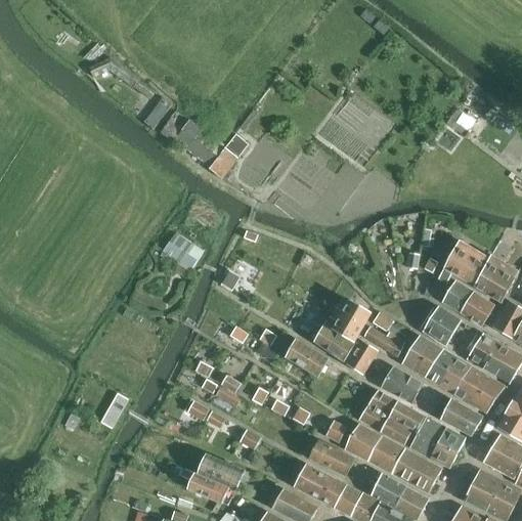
[(106,47),(103,43),(87,59),(91,62),(106,47)]
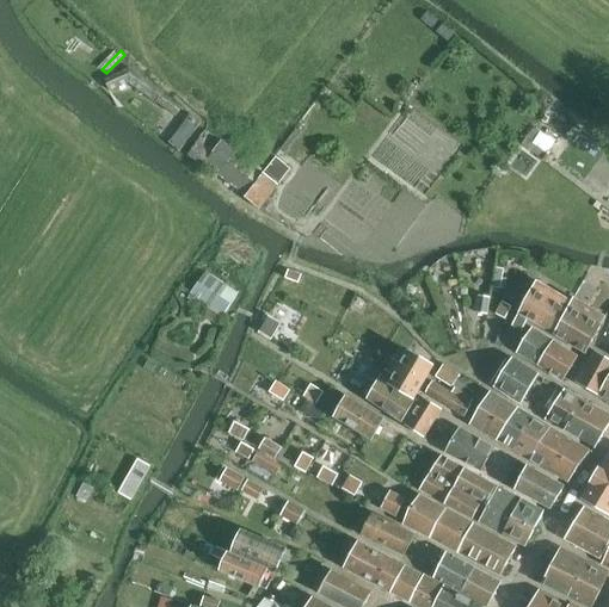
[(162,91),(129,67),(104,78),(109,88),(127,80),(173,115),(179,106),(161,92),(162,91)]
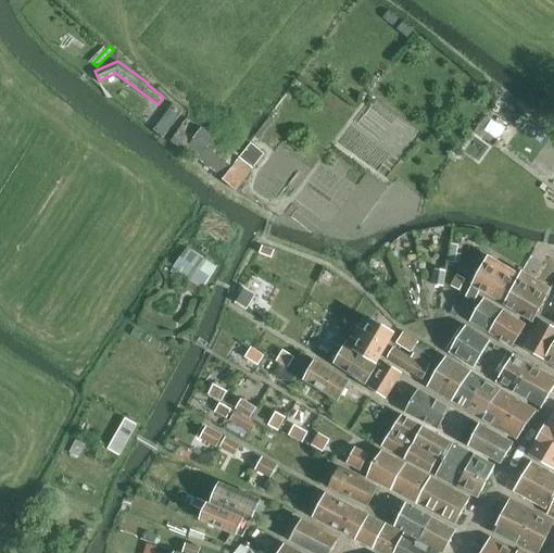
[(162,137),(181,110),(171,102),(151,127),(162,137)]
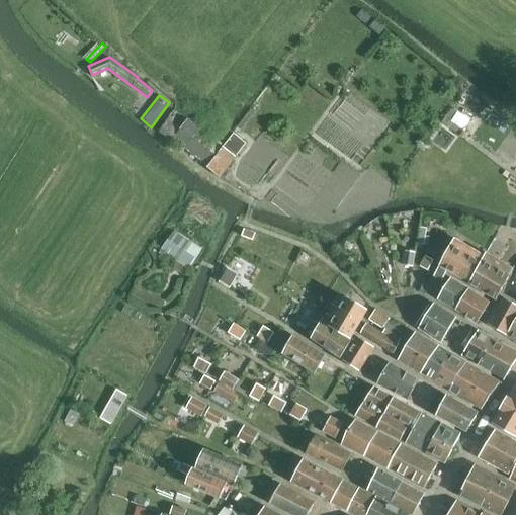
[(452,106),(451,106),(440,121),(457,134),(473,113),(464,108),(463,108),(460,112),(452,106)]
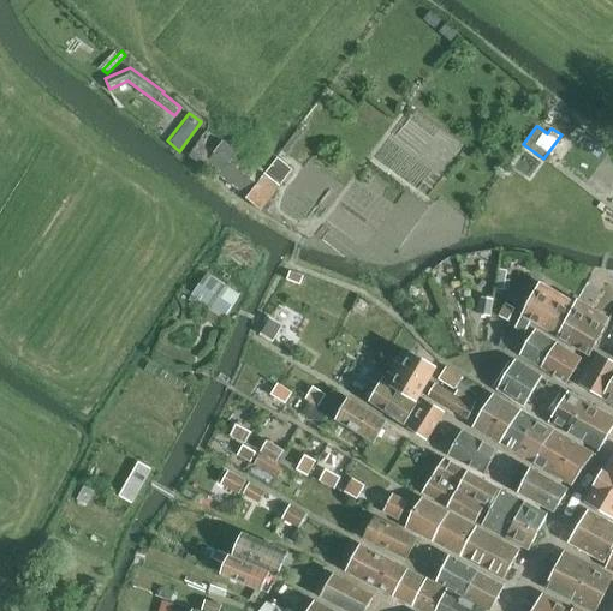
[(220,138),(206,129),(186,155),(215,177),(215,178),(242,196),(263,169),(254,162),(249,167),(232,155),(238,148),(221,137),(220,138)]
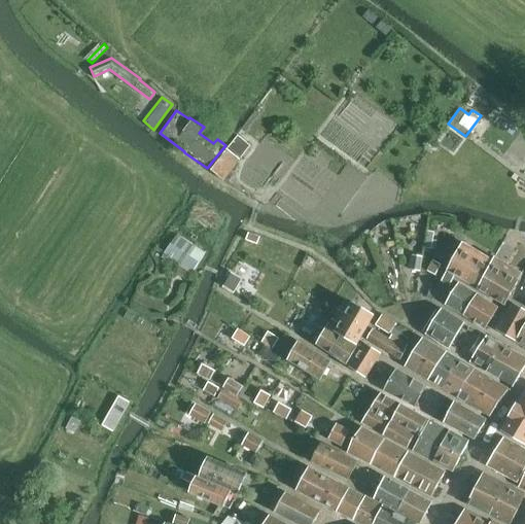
[(249,144),(237,133),(210,169),(222,179),(249,144)]
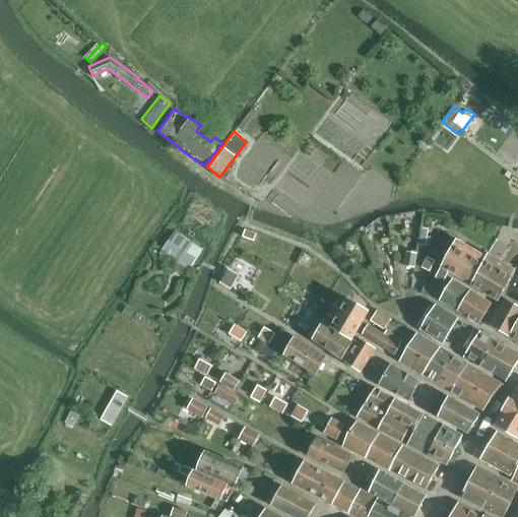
[(253,240),(255,233),(243,229),(241,236),(253,240)]
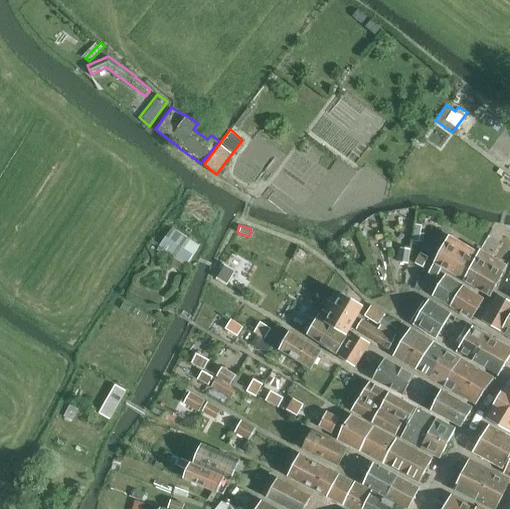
[(187,262),(198,244),(171,226),(158,243),(187,262)]
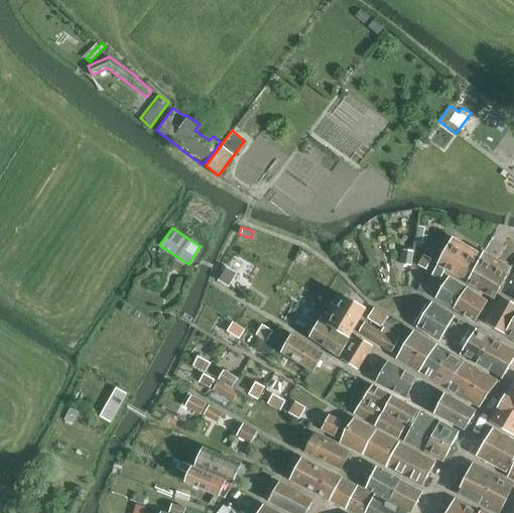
[(444,269),(466,281),(481,253),(451,236),(447,242),(431,274),(439,279),(444,269)]
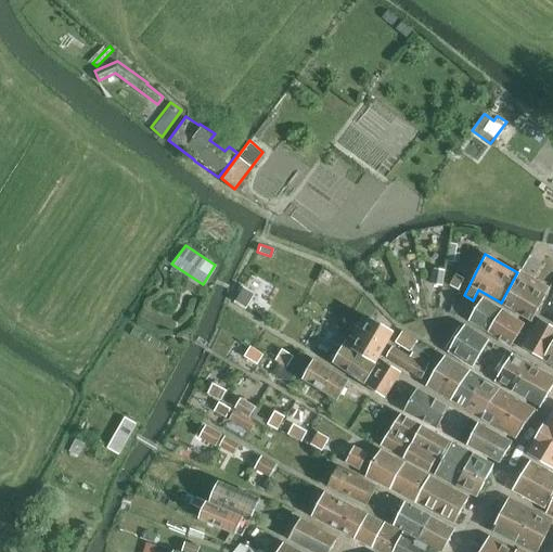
[(441,284),(444,268),(432,267),(429,283),(441,284)]
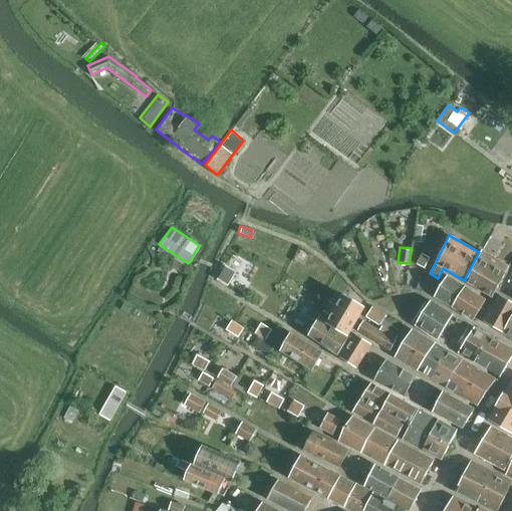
[(479,252),(464,280),(477,288),(490,263),(494,255),(482,247),(479,252)]
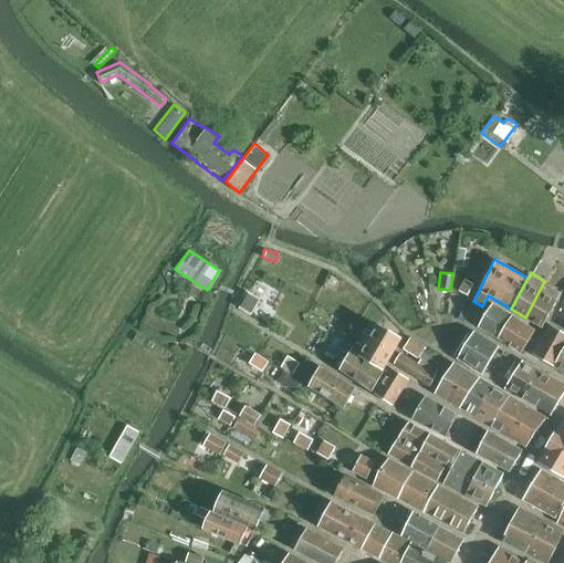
[(472,282),(463,278),(457,290),(467,294),(472,282)]
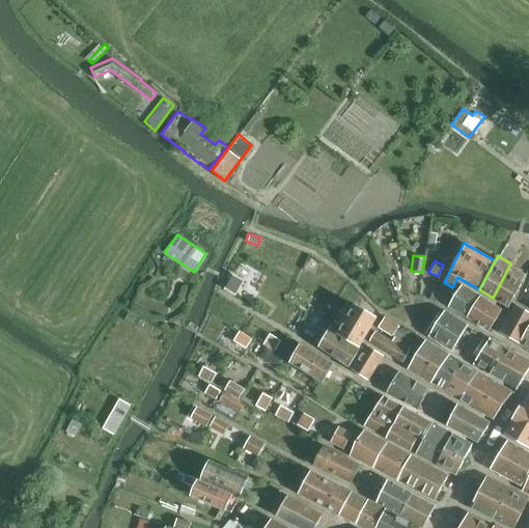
[(506,272),(493,298),(507,306),(521,280),(526,273),(510,264),(506,272)]
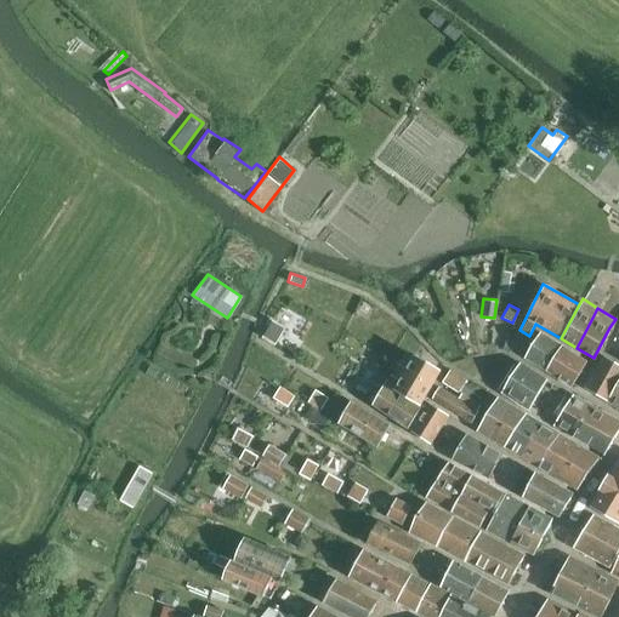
[(274,342),(285,325),(271,318),(261,333),(274,342)]
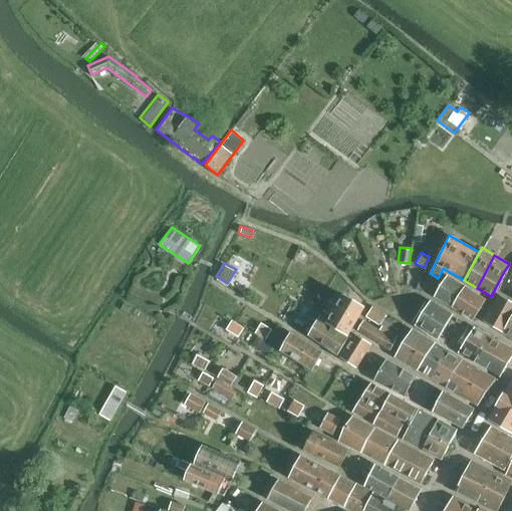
[(471,319),(484,298),(446,274),(433,295),(471,319)]
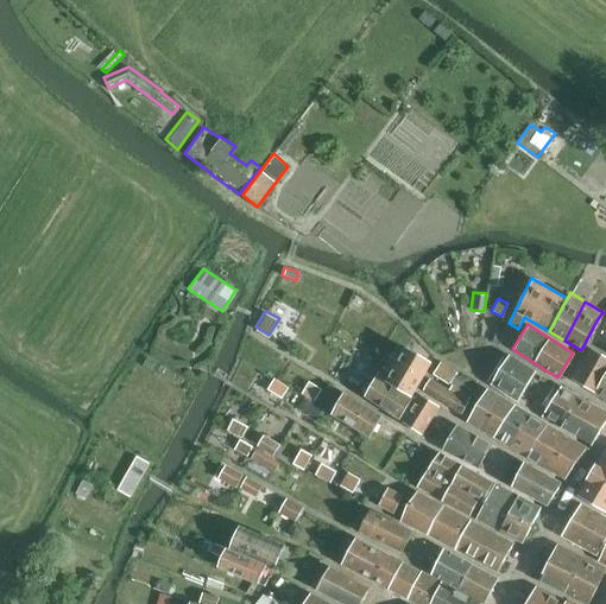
[(382,367),(390,373),(385,381),(410,396),(430,361),(405,347),(397,360),(389,355),(382,367)]
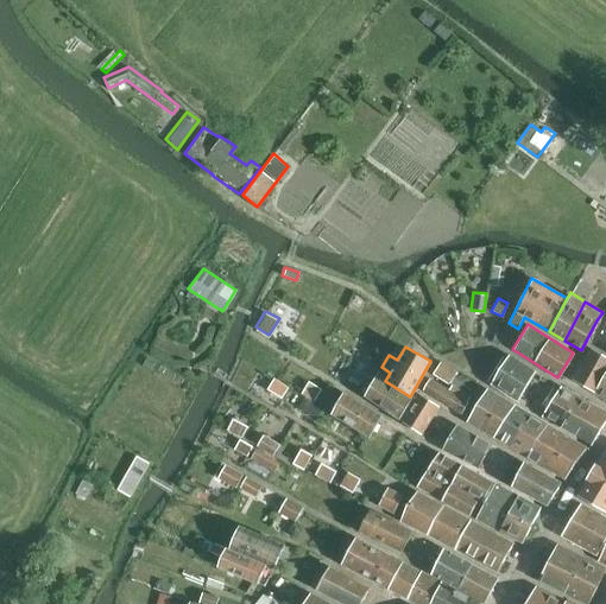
[(593,392),(605,370),(605,356),(589,348),(572,380),(593,392)]
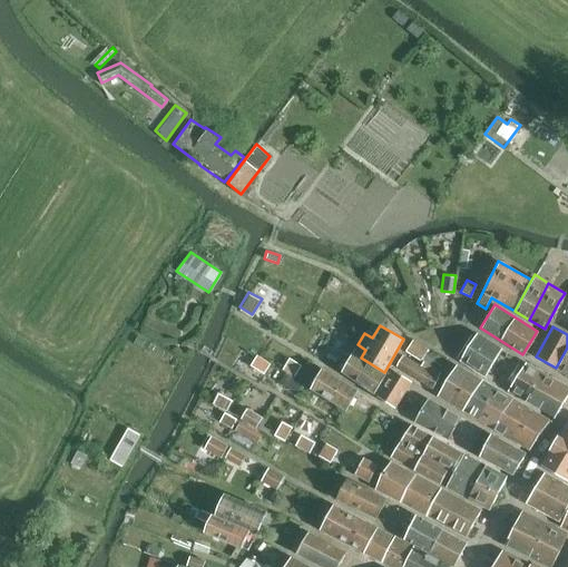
[(483,375),(500,348),(477,332),(459,360),(483,375)]
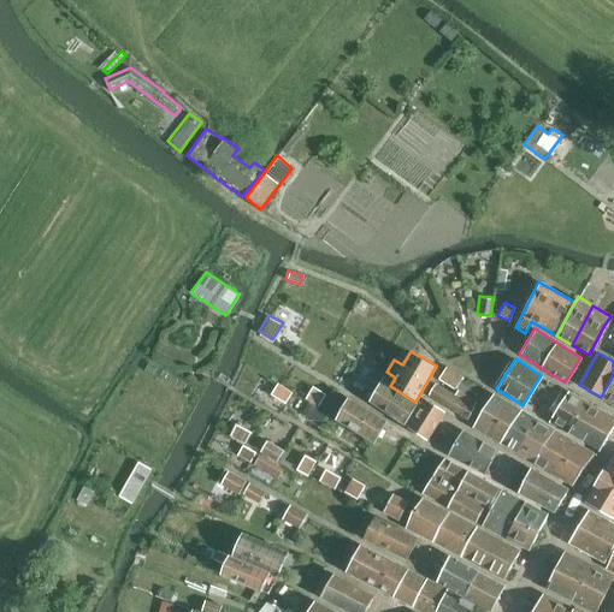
[(437,379),(454,388),(461,376),(444,366),(437,379)]
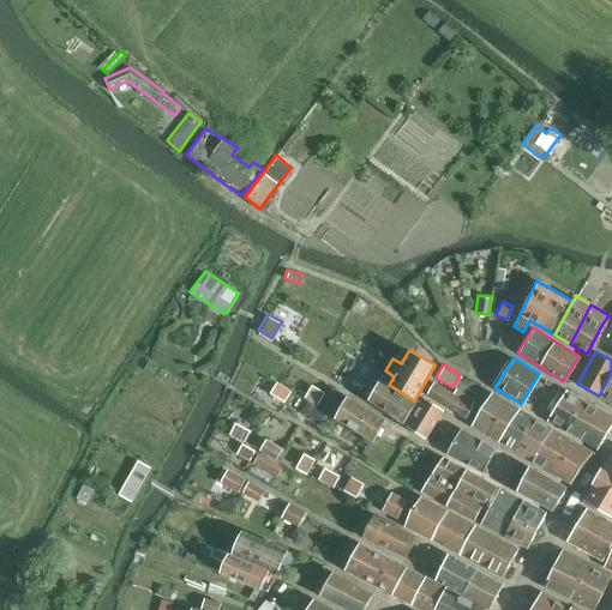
[(611,374),(599,396),(611,403),(611,374)]
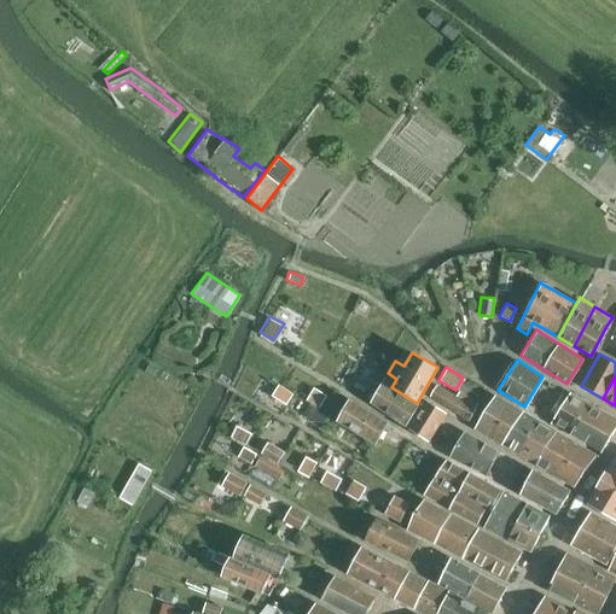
[(417,404),(390,389),(381,381),(368,402),(387,414),(405,425),(417,404)]
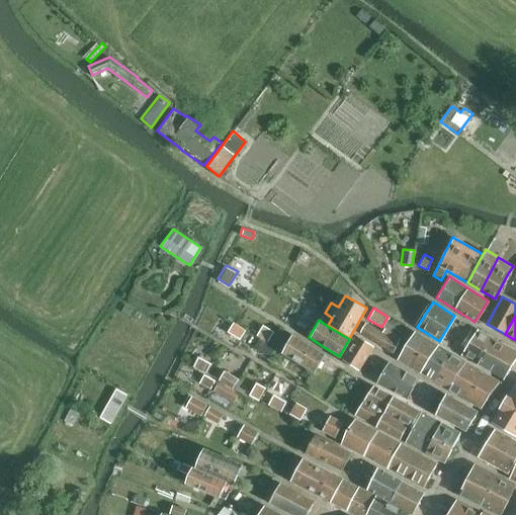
[(233,321),(227,331),(239,338),(245,329),(233,321)]
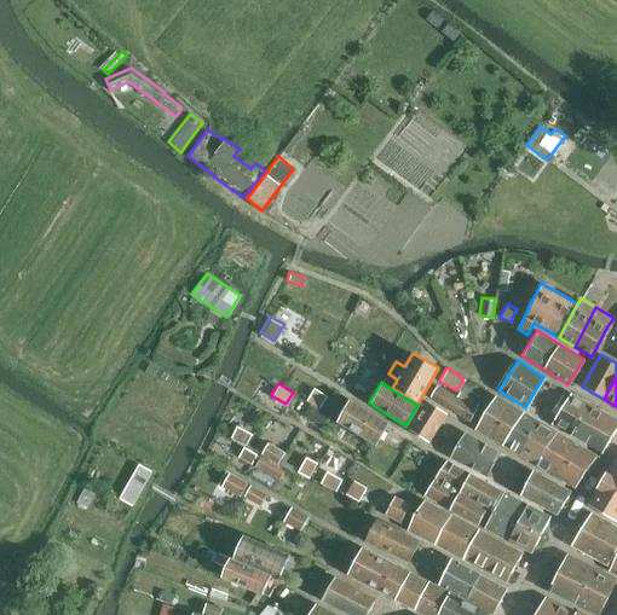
[(437,384),(430,395),(470,421),(476,410),(474,408),(478,401),(460,389),(455,396),(437,384)]
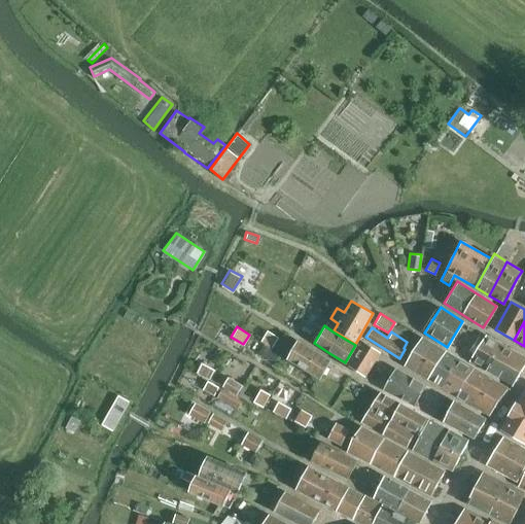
[(264,342),(272,347),(279,336),(271,332),(264,342)]
